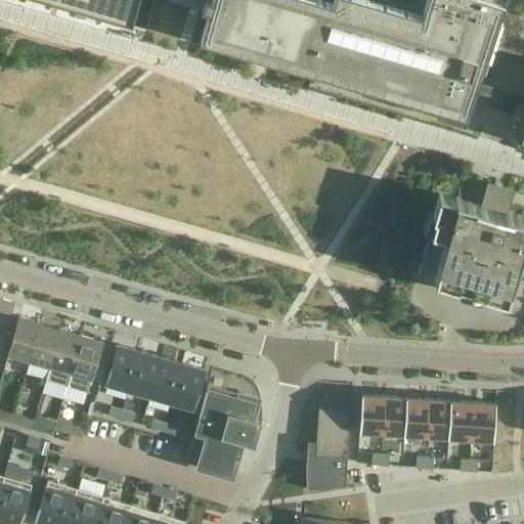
[(55,0),(60,1),(131,23),(137,0),(55,0)]
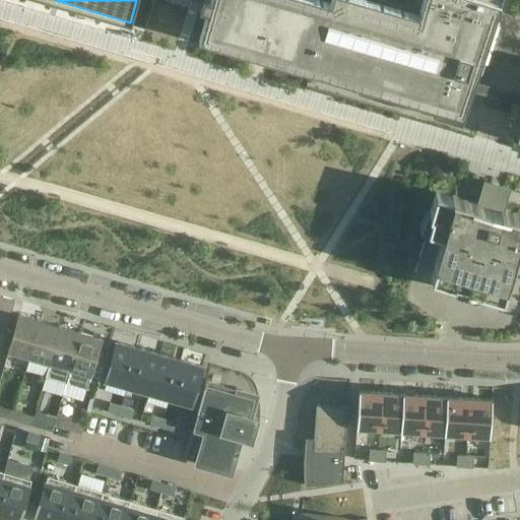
[(472,54),(474,48),(475,49),(476,49),(477,48),(478,48),(480,47),(481,46),(481,45),(482,44),(482,42),(482,41),(482,40),(481,39),(481,38),(480,37),(479,36),(477,35),(479,29),(490,33),(500,0),(421,0),(418,14),(368,0),(200,0),(198,7),(207,10),(199,38),(311,70),(309,77),(421,111),(424,104),(435,107),(433,112),(460,121),(462,115),(463,115),(482,57),(472,54)]
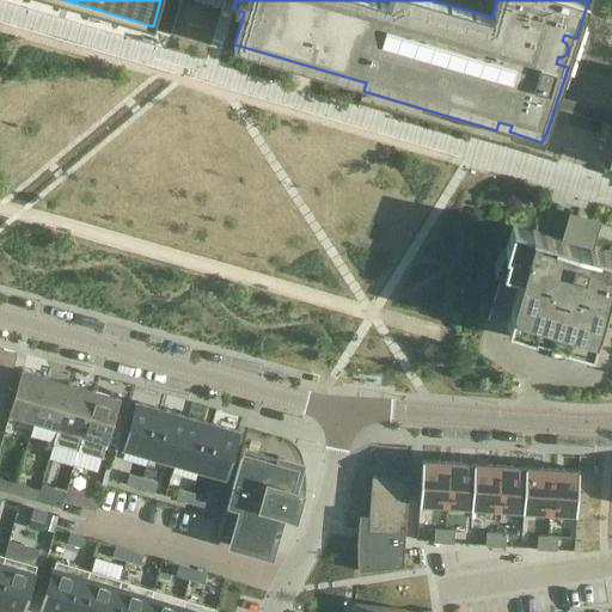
[(507,325),(592,350),(598,331),(607,300),(611,300),(611,252),(592,248),(594,236),(568,228),(567,228),(563,239),(532,230),(532,231),(512,225),(503,254),(507,255),(502,269),(521,275),(512,306),(513,306),(507,325)]
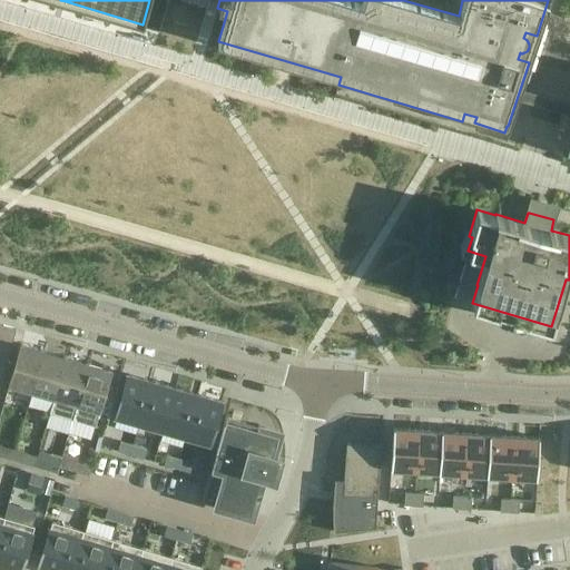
[(0,356),(7,359),(13,336),(16,328),(0,324),(0,356)]
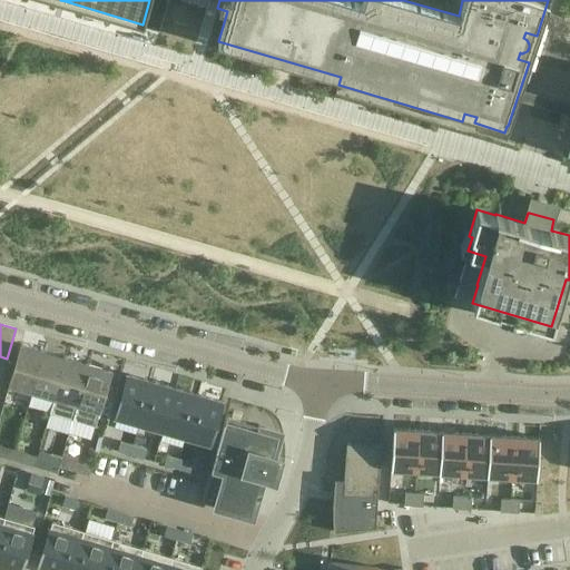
[(20,343),(9,385),(31,391),(43,350),(20,343)]
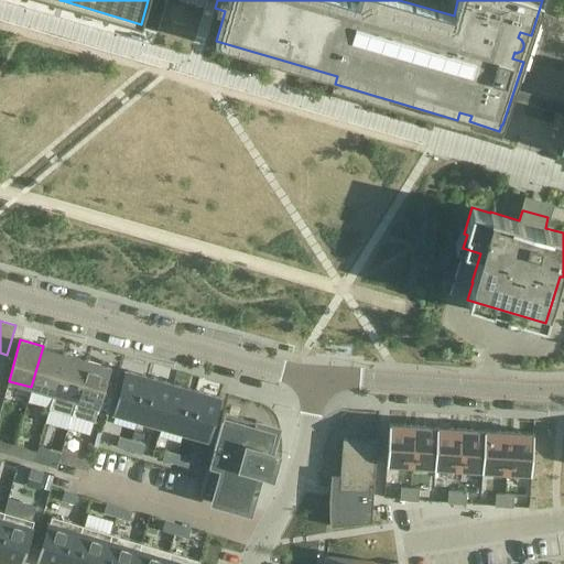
[(43,346),(31,387),(52,393),(65,353),(43,346)]
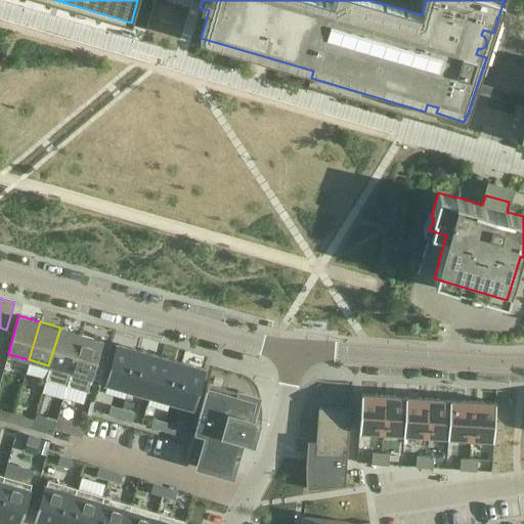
[(80,334),(60,328),(48,365),(45,378),(45,379),(66,385),(80,334)]
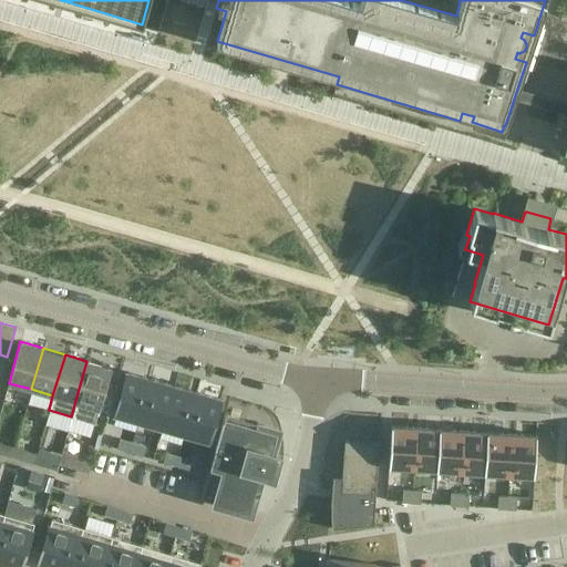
[(111,368),(86,361),(71,416),(95,423),(111,368)]
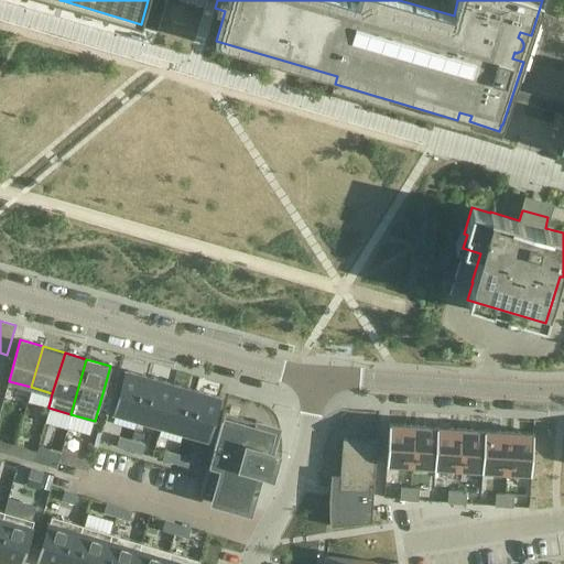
[(126,370),(115,411),(117,412),(115,421),(136,427),(138,418),(150,377),(126,370)]
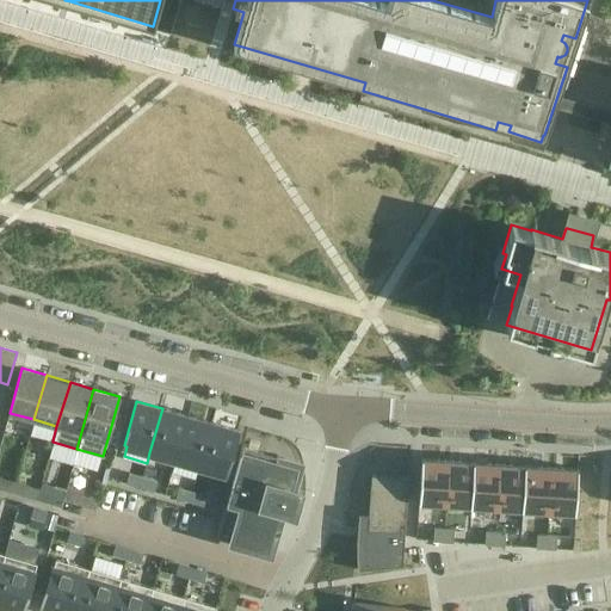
[(162,408),(149,452),(174,460),(187,415),(162,408)]
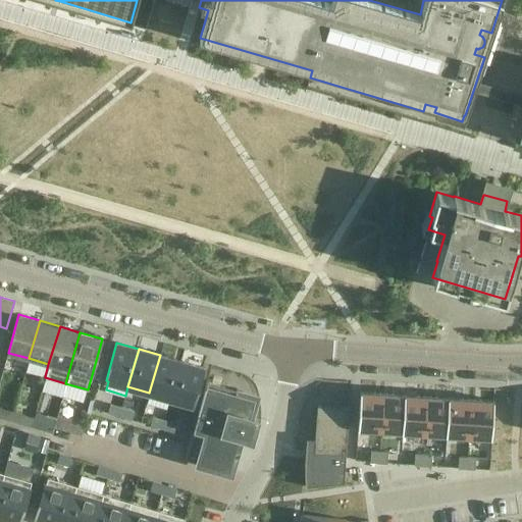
[(160,355),(149,393),(170,399),(181,361),(160,355)]
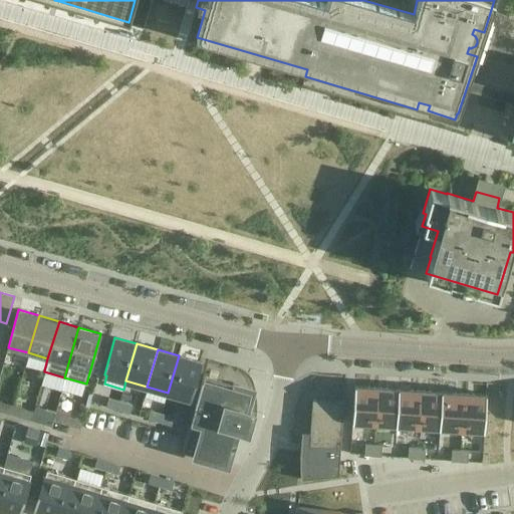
[(179,355),(168,393),(190,399),(200,361),(179,355)]
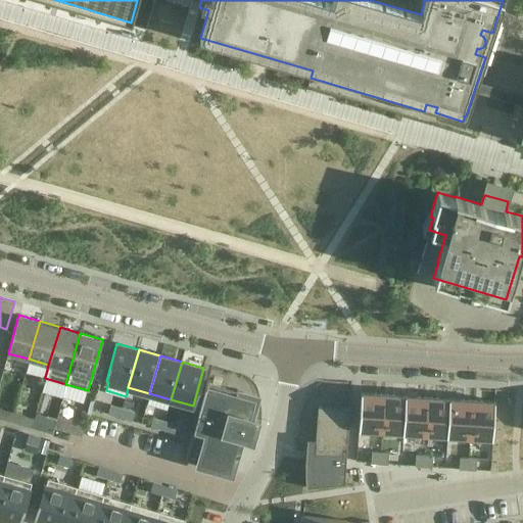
[(225,387),(207,382),(198,413),(185,459),(230,472),(241,434),(250,437),(255,420),(246,417),(250,401),(224,393),(225,387)]
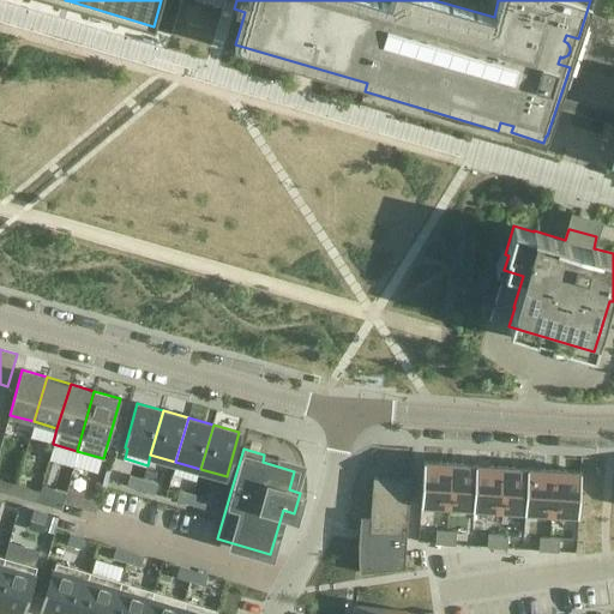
[(423,461),(421,505),(447,506),(451,463),(423,461)]
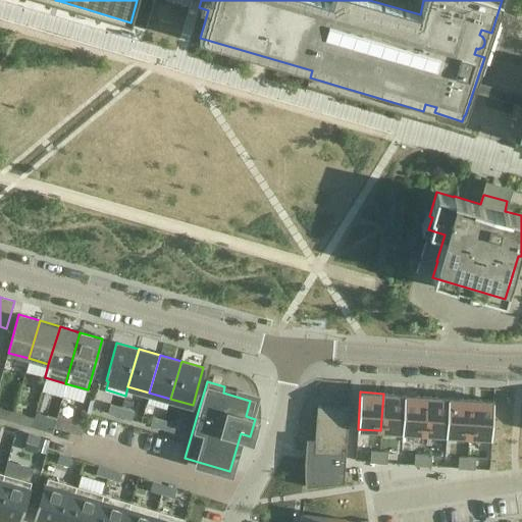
[(383,394),(380,430),(403,432),(405,395),(383,394)]
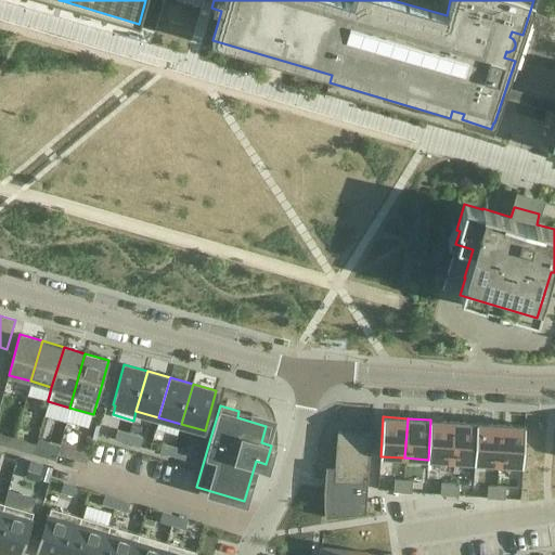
[(430,420),(428,460),(452,461),(454,422),(430,420)]
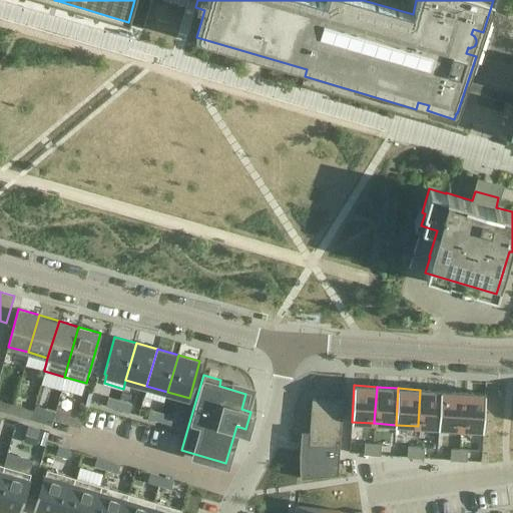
[(420,390),(418,426),(439,428),(442,391),(420,390)]
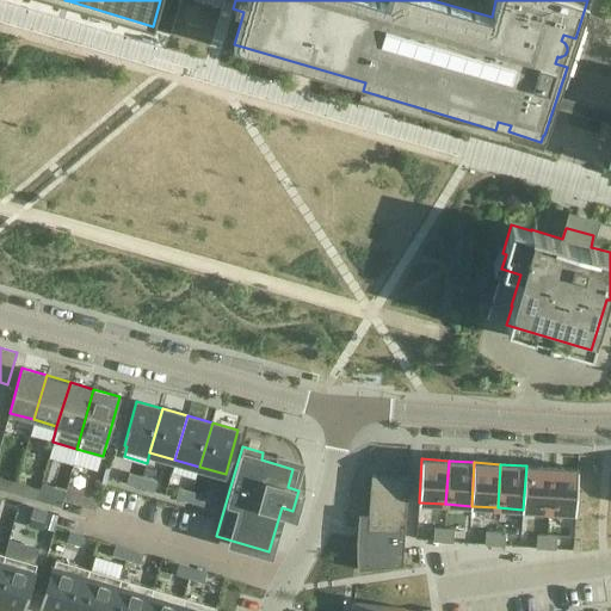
[(526,466),(523,510),(549,511),(551,468),(526,466)]
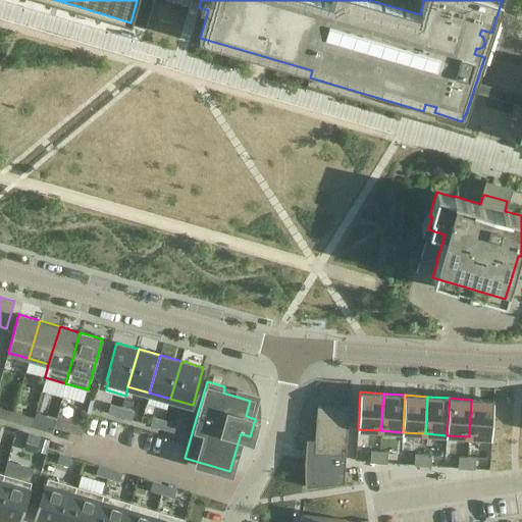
[(471,400),(469,436),(491,438),(494,401),(471,400)]
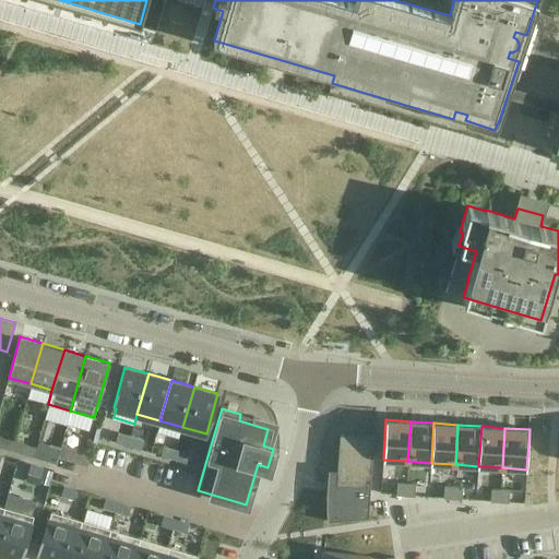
[(118,432),(116,441),(128,444),(131,436),(118,432)]
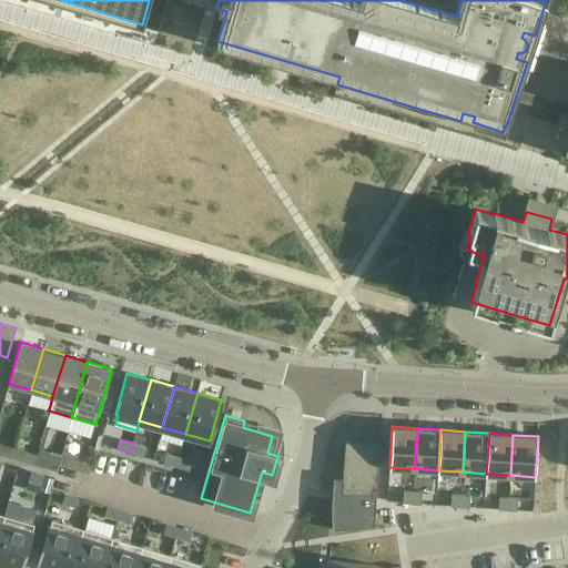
[(343,478),(334,477),(332,492),(332,504),(332,517),(333,529),(374,525),(378,476),(376,476),(378,444),(345,442),(343,478)]
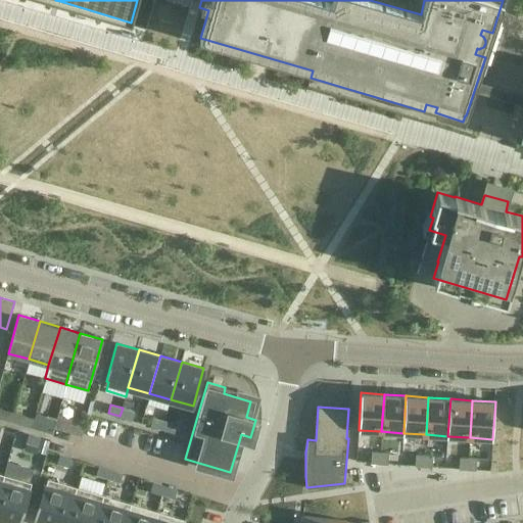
[(123,408),(120,416),(132,420),(134,412),(123,408)]
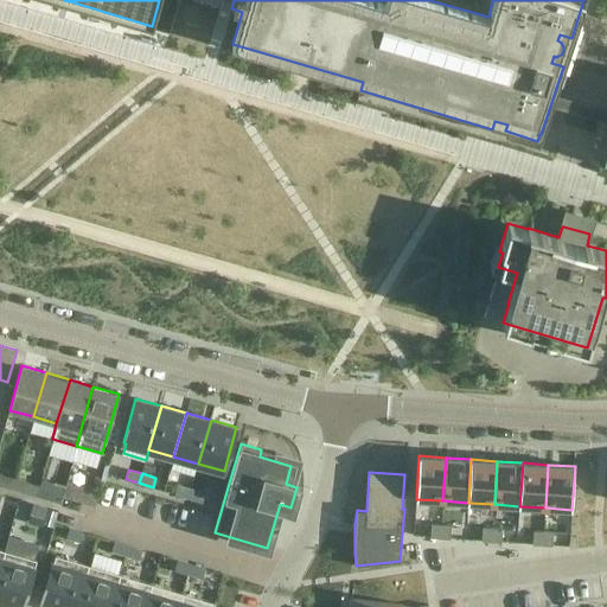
[(11,478),(0,474),(0,485),(12,489),(14,479),(11,478)]
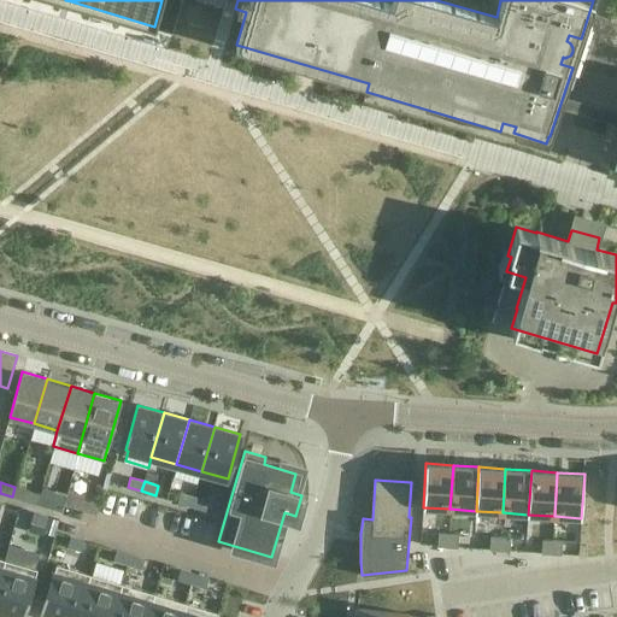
[(41,493),(15,487),(12,497),(39,505),(41,493)]
